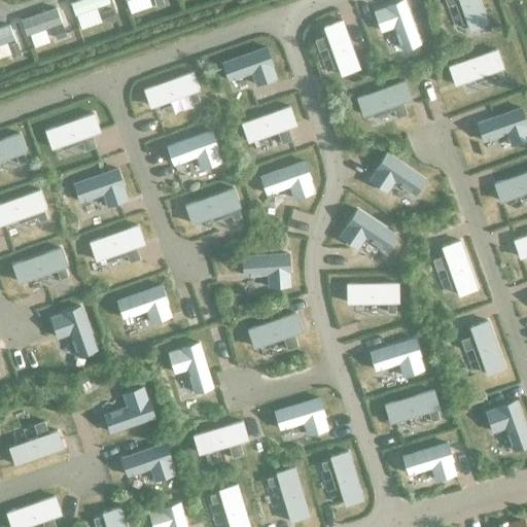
[(107,0),(71,0),(70,1),(74,13),(109,2),(107,0)]
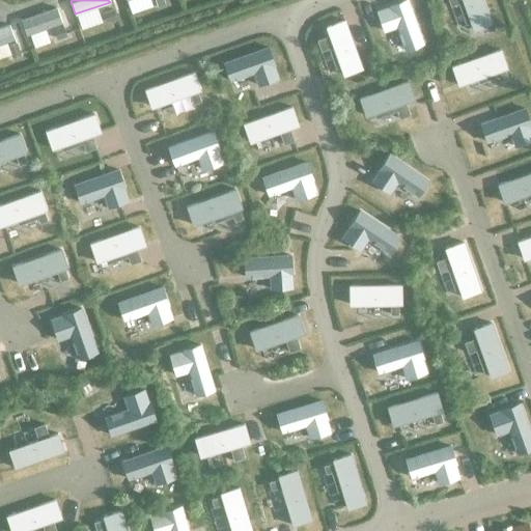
[(422,45),(407,0),(389,6),(389,8),(376,12),(384,32),(396,27),(404,51),(422,45)]
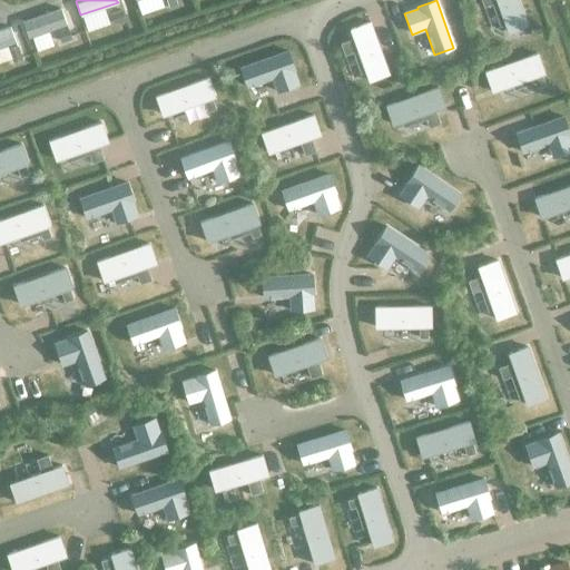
[(527,27),(517,0),(494,0),(508,33),(527,27)]
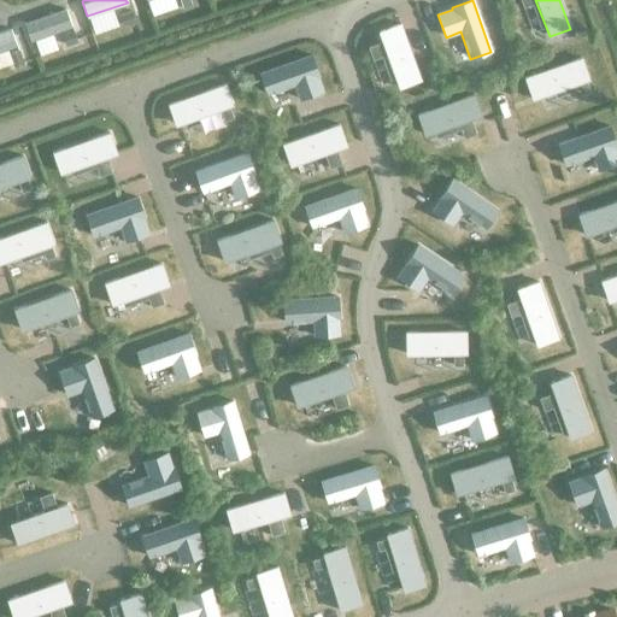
[(65,7),(23,22),(29,39),(71,24),(65,7)]
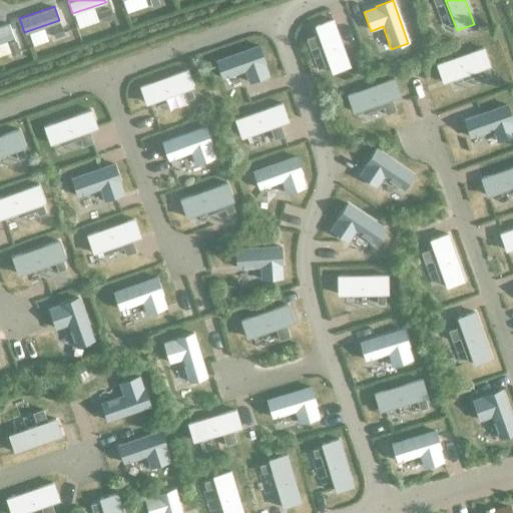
[(349,67),(333,21),(315,27),(332,74),(349,67)]
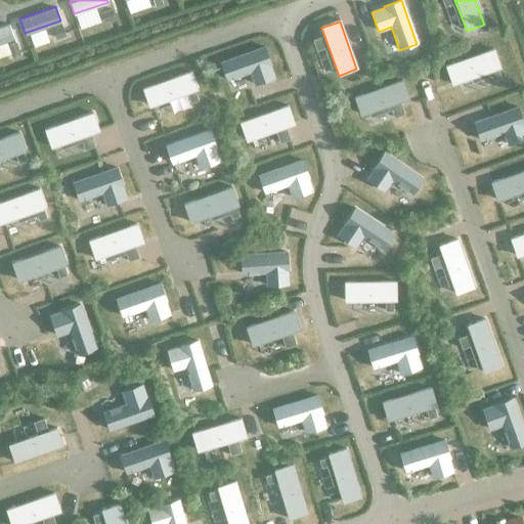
[(9,23),(0,26),(0,43),(14,38),(9,23)]
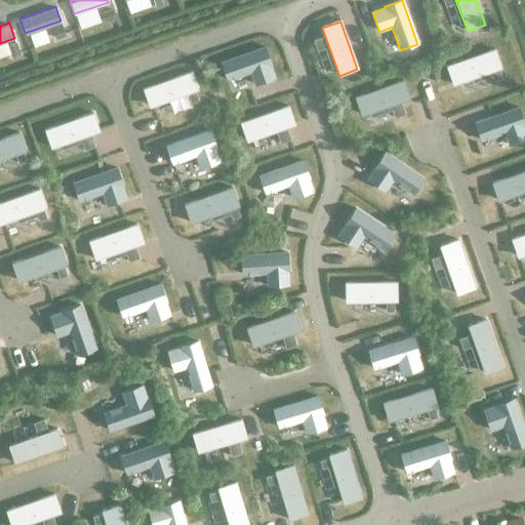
[(324,48),(321,38),(313,41),(316,50),(324,48)]
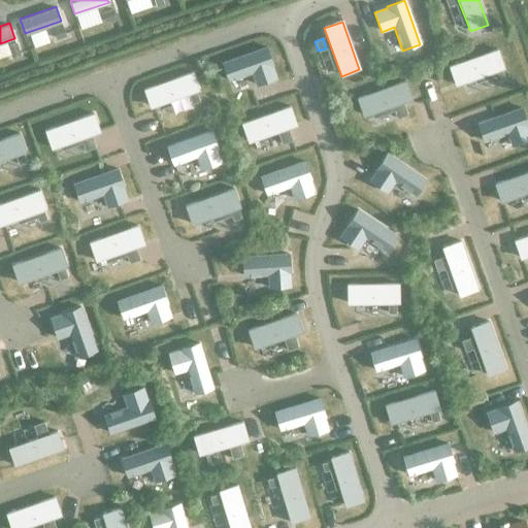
[(272,65),(266,48),(222,64),(228,81),(252,73),(257,86),(275,78),(271,66),(272,65)]
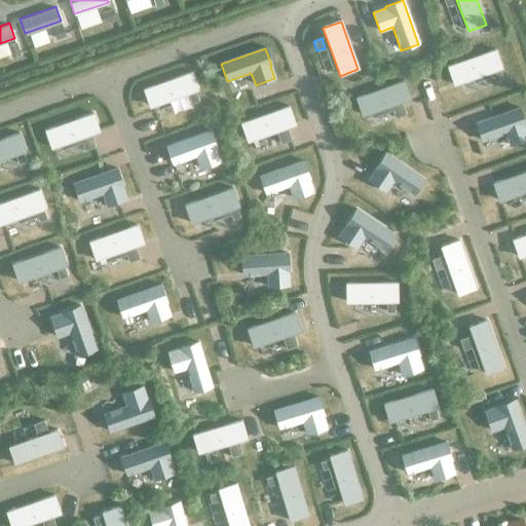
[(453,85),(492,72),(495,82),(502,79),(498,70),(501,69),(495,50),(447,67),(453,85)]
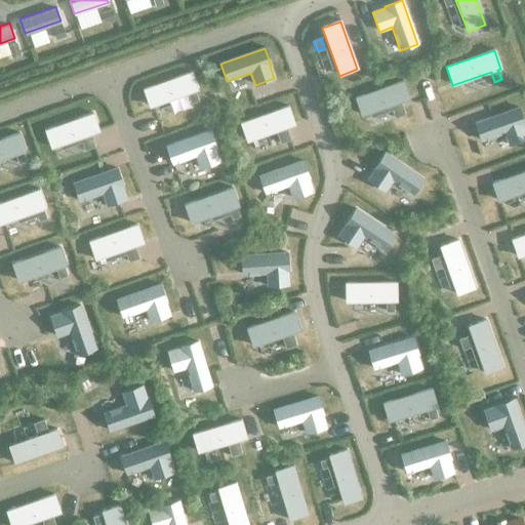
[(197,90),(191,73),(143,89),(149,108),(187,93),(191,104),(198,101),(194,91),(197,90)]
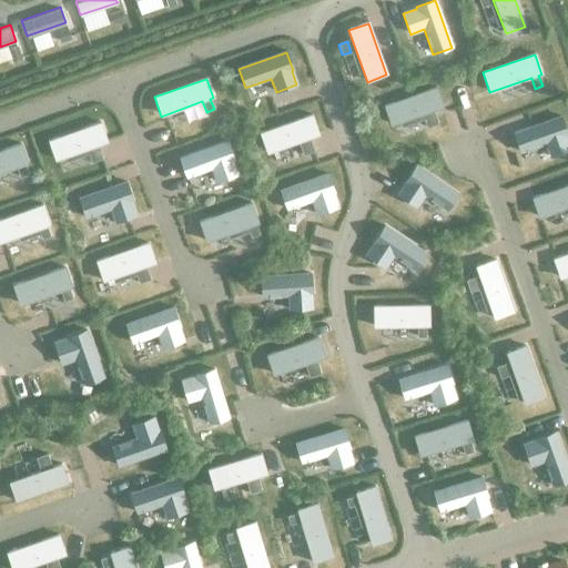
[(443,108),(435,89),(384,107),(391,125),(443,108)]
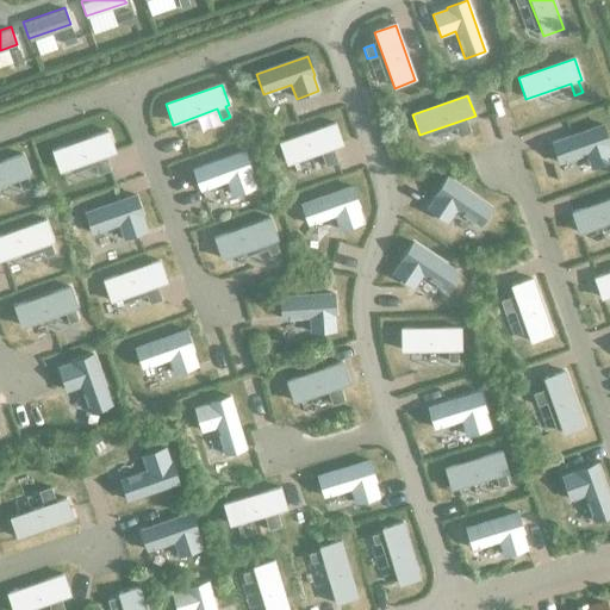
[(342,145),(334,124),(279,144),(286,165),(342,145)]
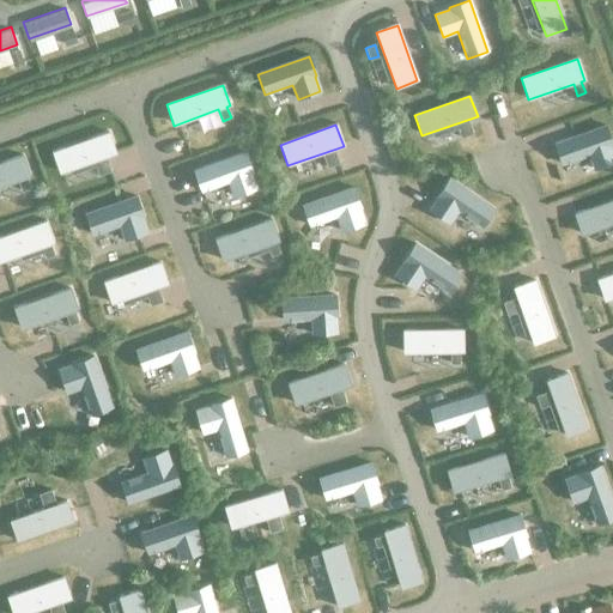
[(472,134),(469,125),(457,128),(461,138),(472,134)]
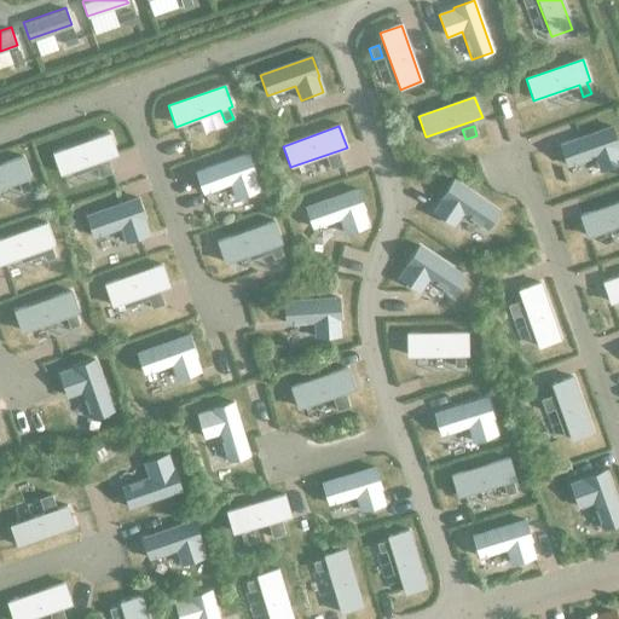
[(618,165),(618,154),(617,149),(618,148),(611,127),(560,146),(567,166),(595,156),(600,172),(618,165)]
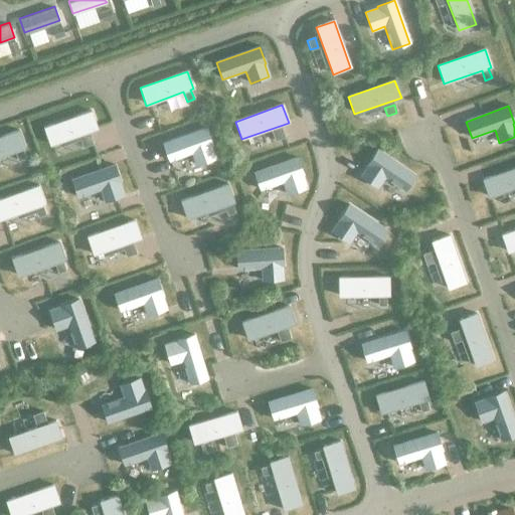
[(50,146),(97,129),(91,112),(43,129),(50,146)]
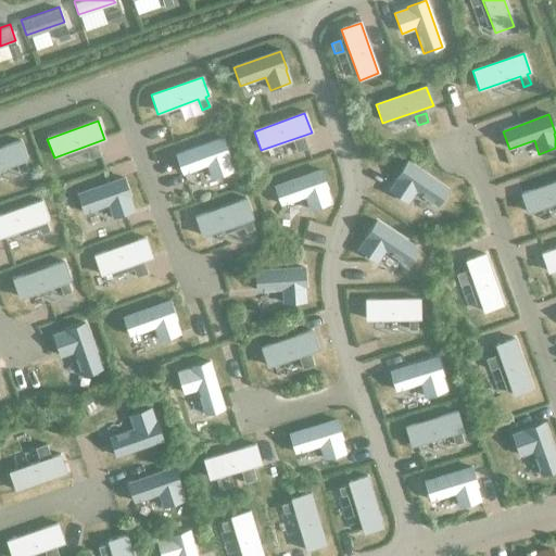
[(182,174),(206,165),(212,179),(232,172),(227,158),(228,158),(222,139),(176,156),(182,174)]
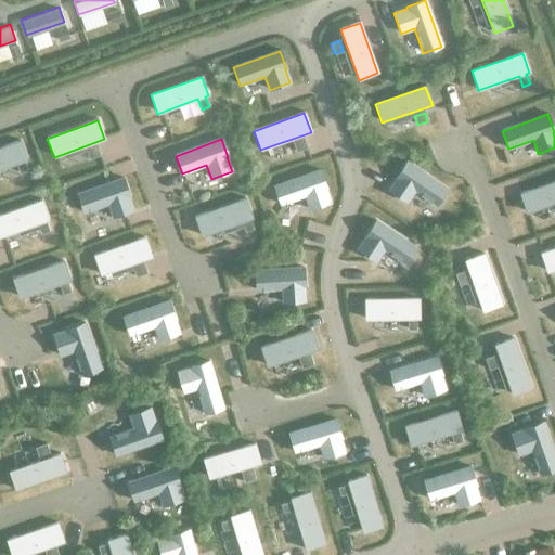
[(307,149),(304,140),(293,143),(296,152),(307,149)]
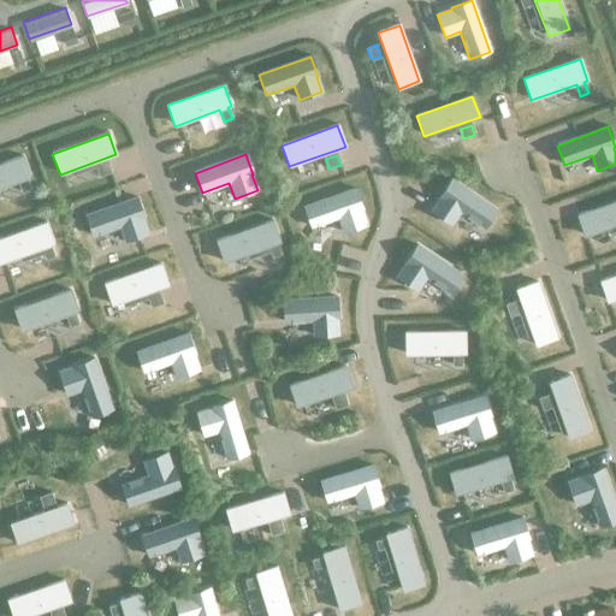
[(29,177),(22,157),(0,164),(0,187),(18,182),(22,193),(30,190),(27,178),(29,177)]
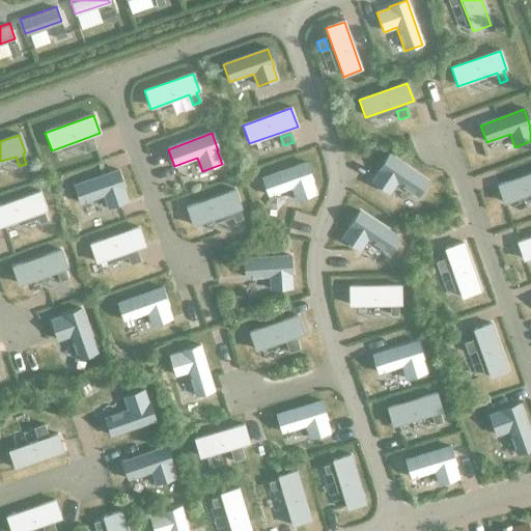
[(95,148),(92,141),(83,144),(85,152),(95,148)]
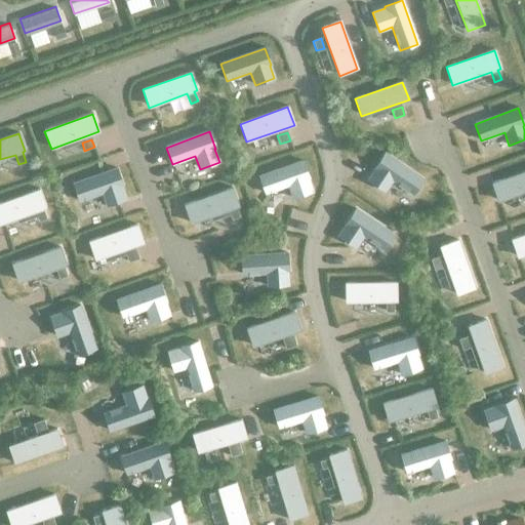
[(422,179),(384,153),(373,168),(375,169),(367,180),(385,192),(392,180),(412,194),(422,179)]
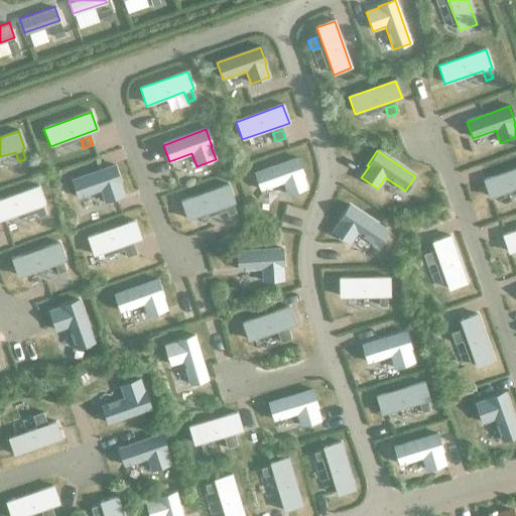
[(306,188),(302,175),(303,175),(297,158),(254,174),(260,190),(283,182),(288,196),(306,188)]
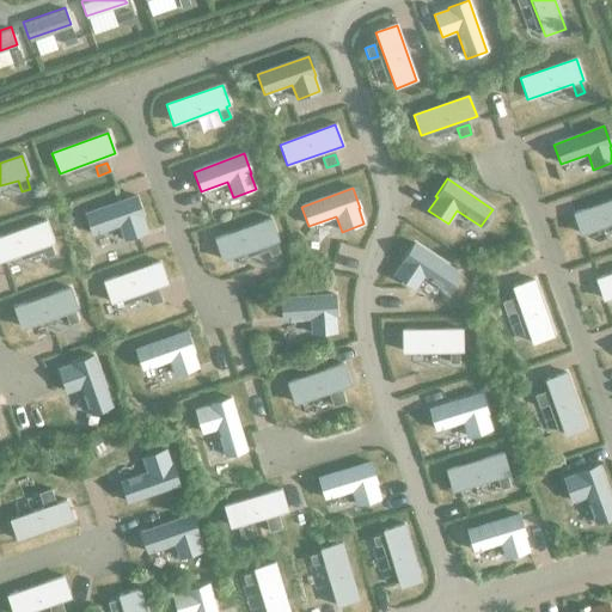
[(147,232),(141,218),(144,216),(136,197),(85,215),(92,236),(120,226),(124,240),(147,232)]
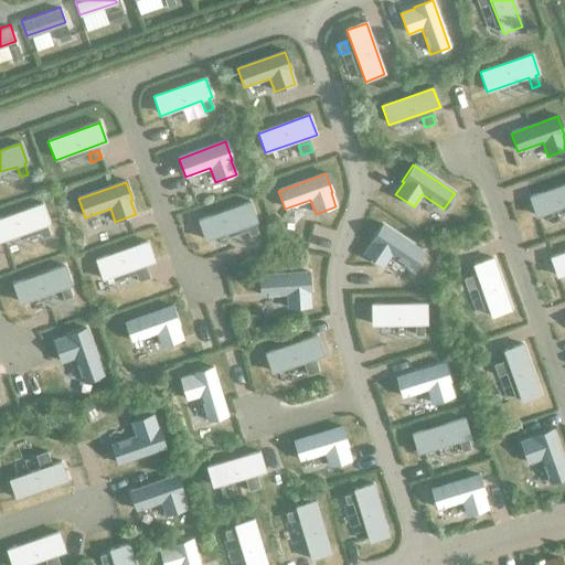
[(535,216),(564,205),(564,184),(529,198),(535,216)]
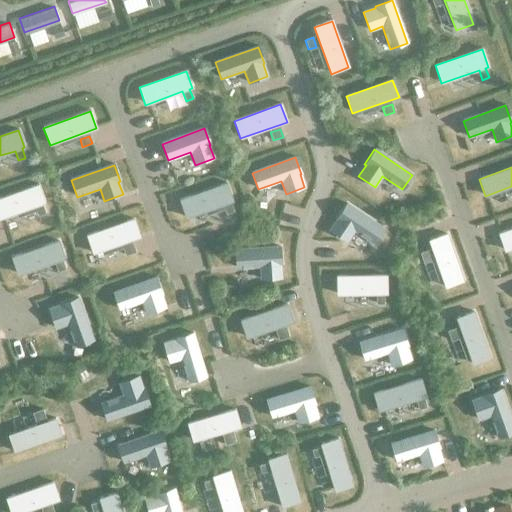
[(185,218),(223,205),(226,214),(233,212),(229,202),(232,201),(226,184),(179,200),(185,218)]
